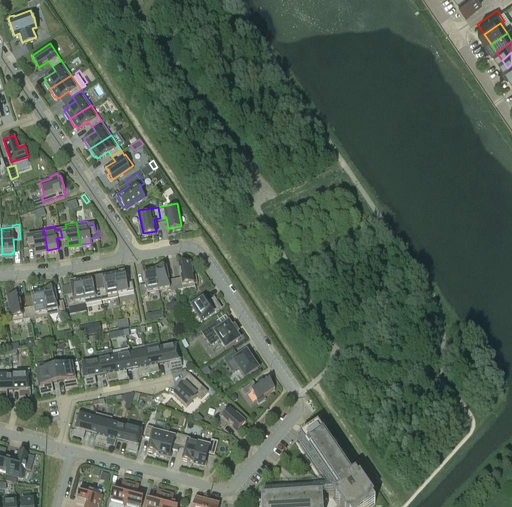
[(36,252),(47,250),(44,231),(43,231),(27,234),(28,243),(34,242),(36,252)]
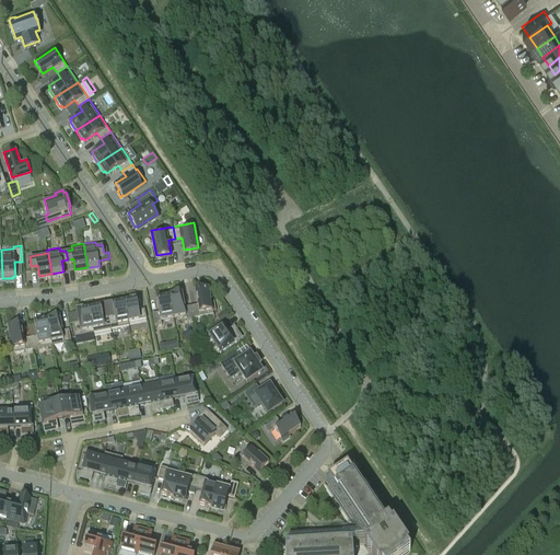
[(197,300),(190,302),(194,314),(213,310),(212,307),(214,305),(213,298),(210,298),(208,284),(195,286),(197,300)]
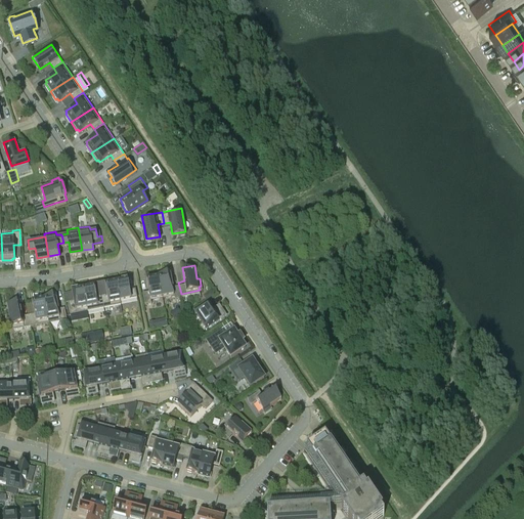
[(174,295),(181,294),(178,283),(172,284),(170,270),(158,272),(162,294),(174,292),(174,295)]
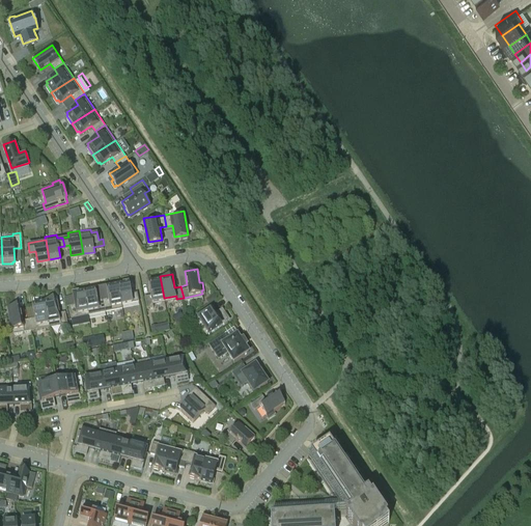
[(152,300),(164,298),(160,276),(148,278),(150,292),(144,294),(146,305),(154,303),(152,300)]
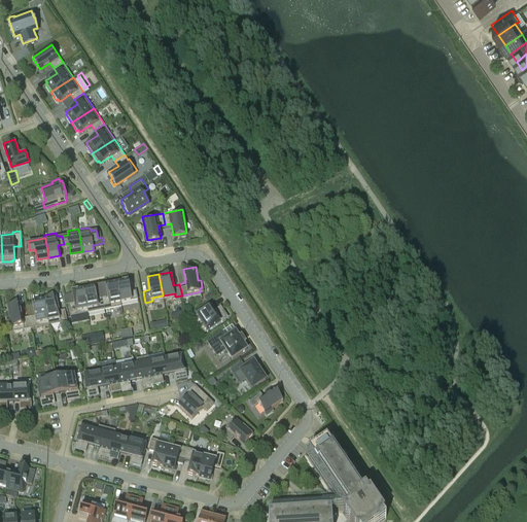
[(128,277),(116,279),(120,300),(138,296),(136,287),(130,288),(128,277)]
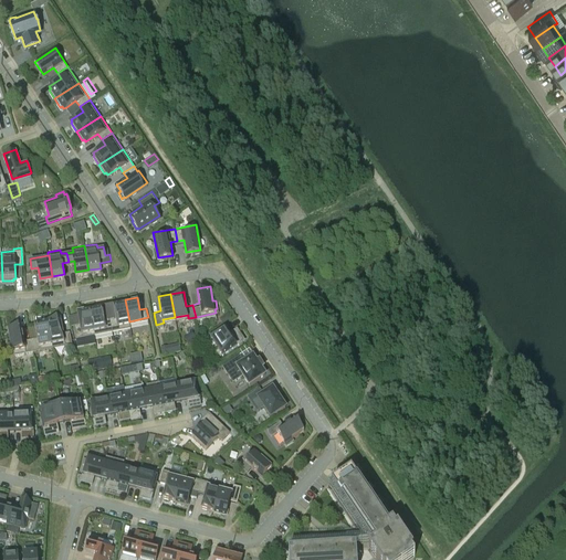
[(130,325),(129,321),(125,299),(113,302),(115,314),(109,315),(112,325),(112,328),(130,325)]
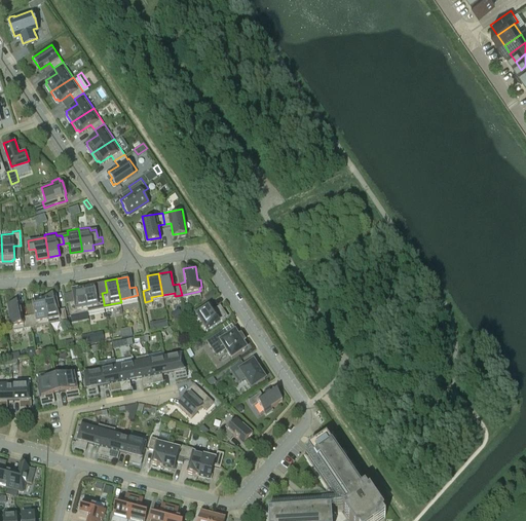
[(95,283),(83,285),(87,308),(104,305),(104,302),(102,293),(97,294),(95,283)]
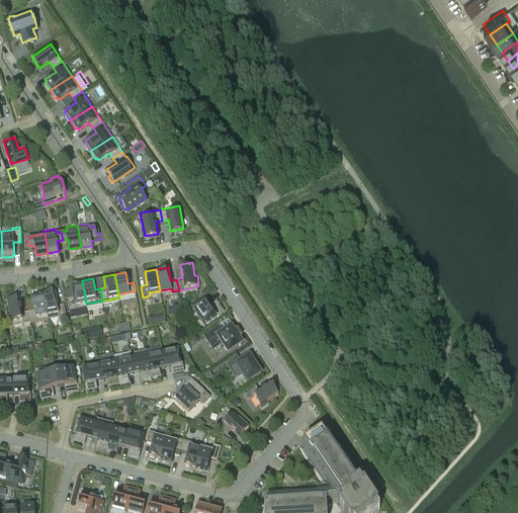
[(73,294),(67,295),(70,308),(86,304),(82,280),(71,282),(71,284),(73,294)]
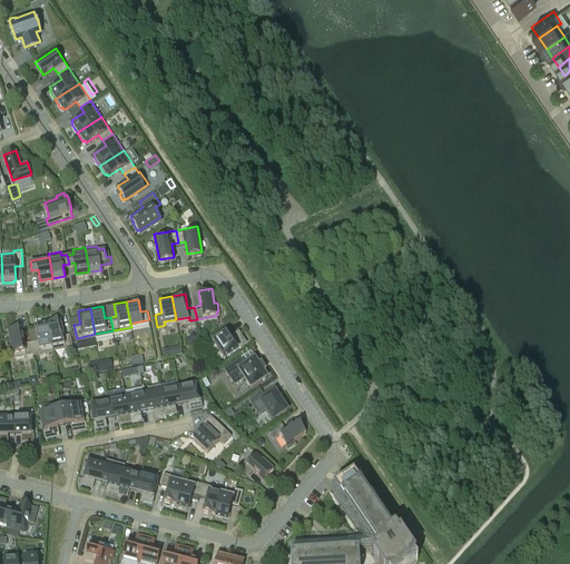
[(60,317),(48,320),(52,347),(72,344),(70,330),(64,332),(60,317)]
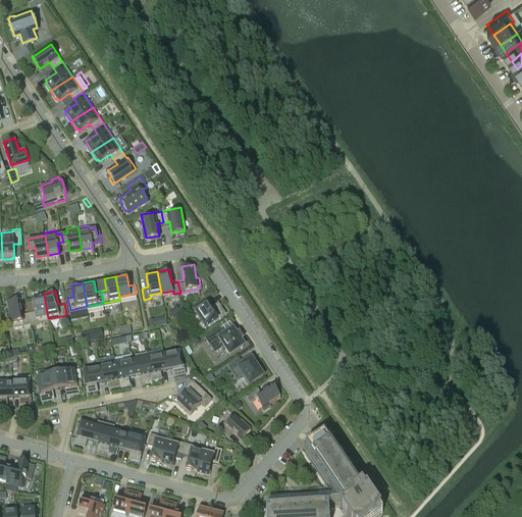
[(30,321),(48,318),(44,294),(32,296),(34,309),(28,310),(30,321)]
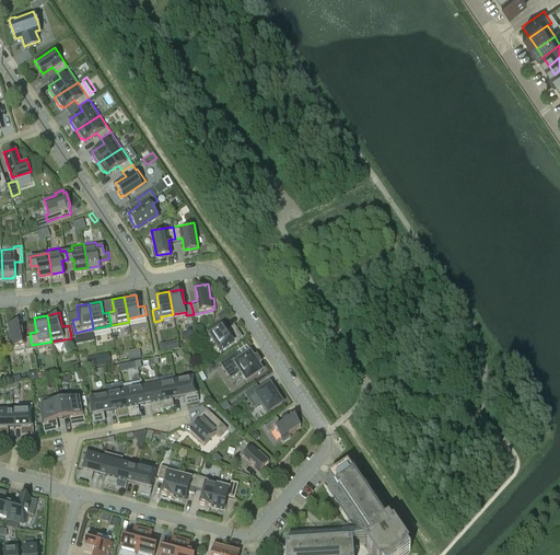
[(12,349),(32,345),(30,333),(23,334),(21,320),(8,323),(10,337),(8,337),(9,346),(12,345),(12,349)]
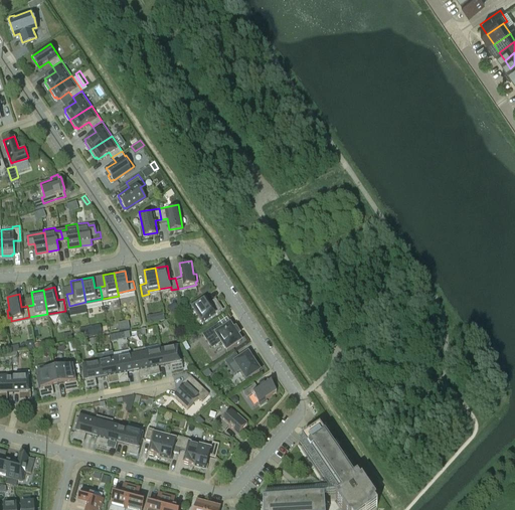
[(191,312),(198,322),(221,307),(214,296),(206,302),(203,297),(205,296),(204,295),(191,304),(194,309),(191,312)]
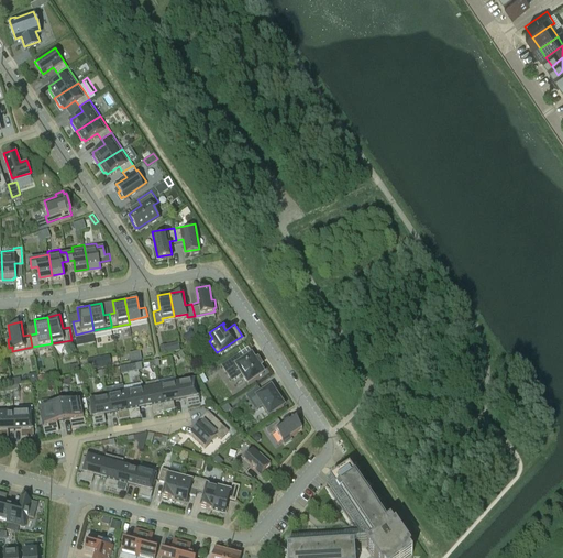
[(129,349),(130,358),(142,356),(140,347),(129,349)]
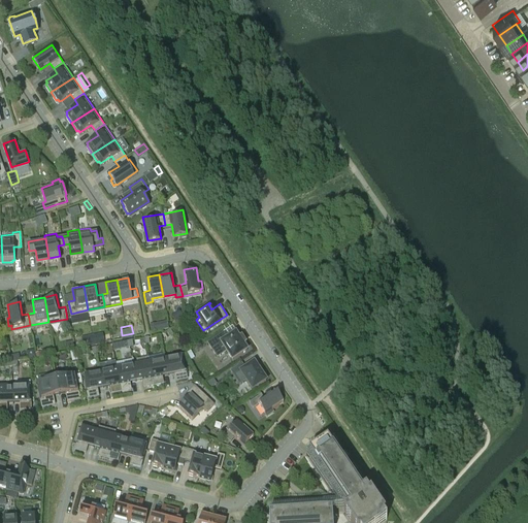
[(226,347),(232,356),(246,347),(243,340),(245,339),(241,333),(239,335),(235,329),(227,335),(223,329),(207,339),(217,353),(226,347)]
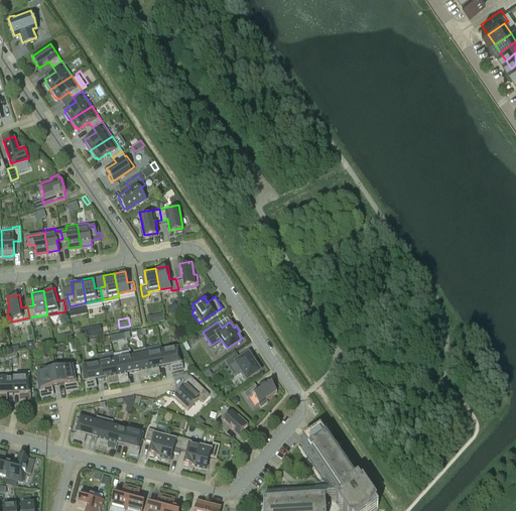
[(94,324),(90,325),(92,333),(102,331),(101,326),(95,327),(94,324)]
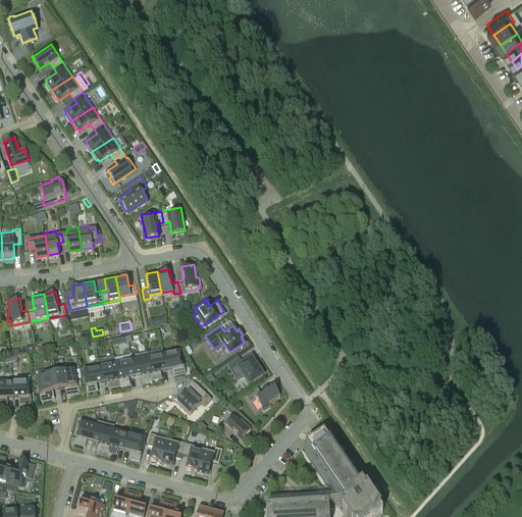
[(88,331),(82,332),(83,339),(93,337),(91,328),(87,328),(88,331)]
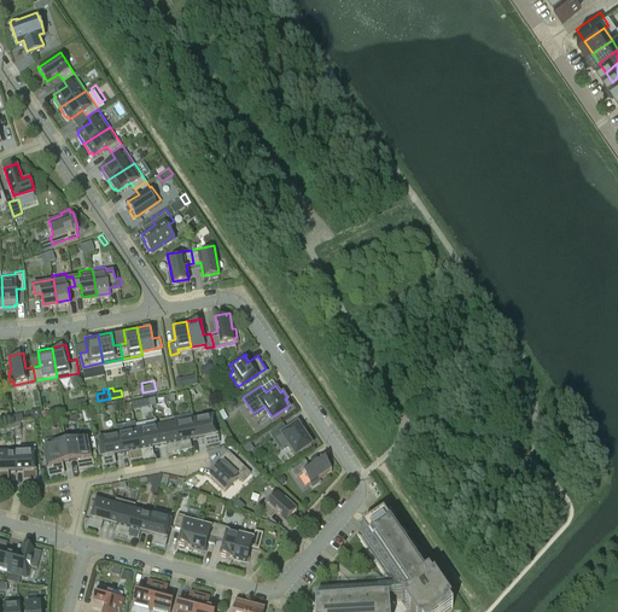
[(228,414),(223,406),(217,408),(222,417),(228,414)]
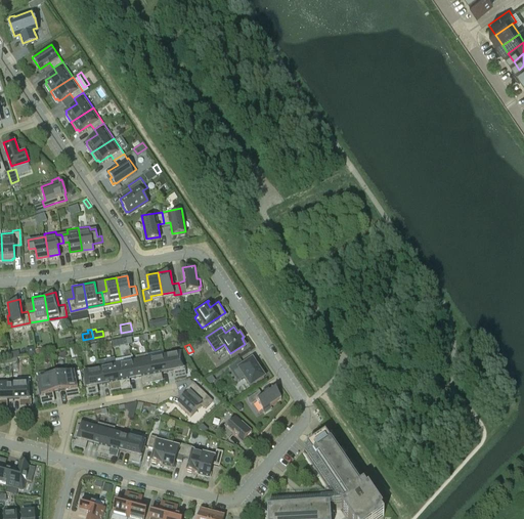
[(136,358),(132,359),(134,372),(140,371),(142,380),(153,378),(148,356),(147,351),(147,350),(135,353),(136,358)]
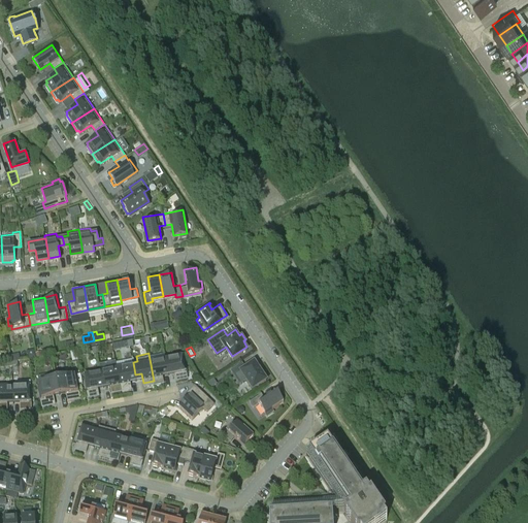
[(183,353),(165,356),(168,368),(174,367),(176,377),(187,374),(183,353)]
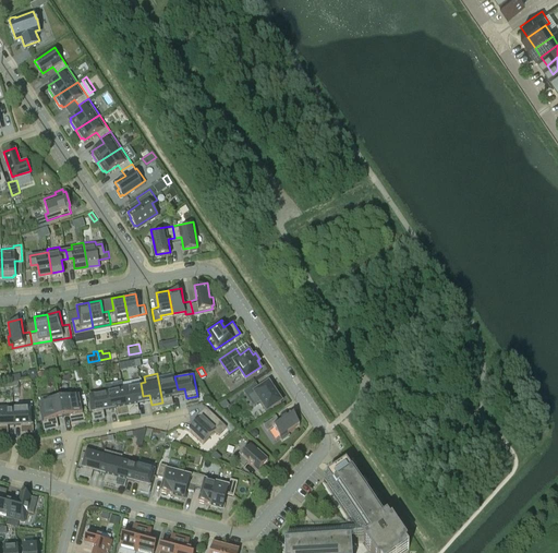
[(158,380),(162,403),(172,400),(171,392),(178,389),(174,376),(158,380)]
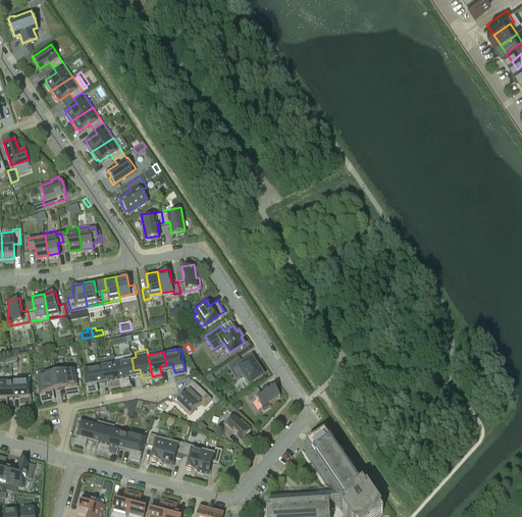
[(228,363),(237,375),(243,371),(250,381),(263,372),(251,355),(243,361),(239,356),(228,363)]
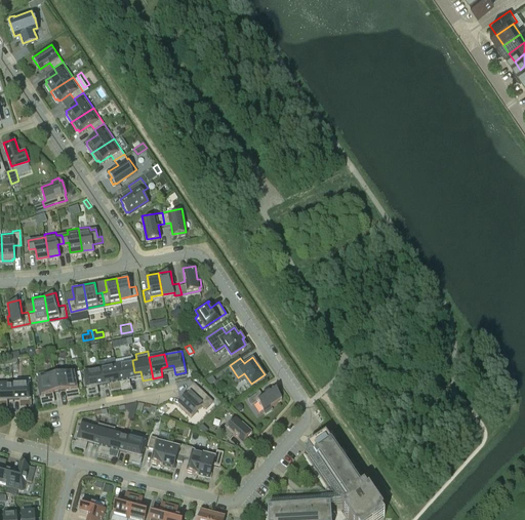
[(132,360),(116,363),(120,385),(130,384),(128,374),(134,372),(132,360)]
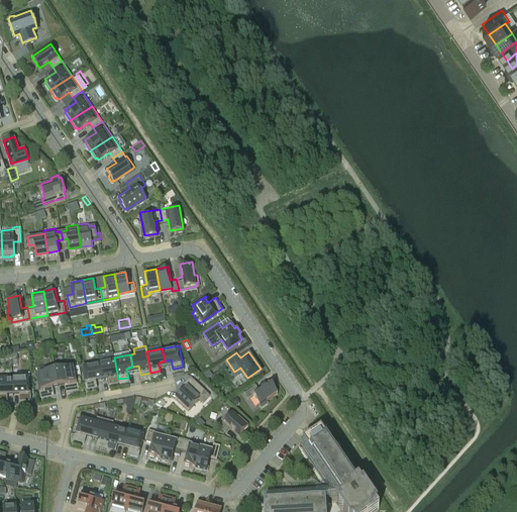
[(114,357),(99,361),(101,373),(107,372),(109,381),(118,379),(114,357)]
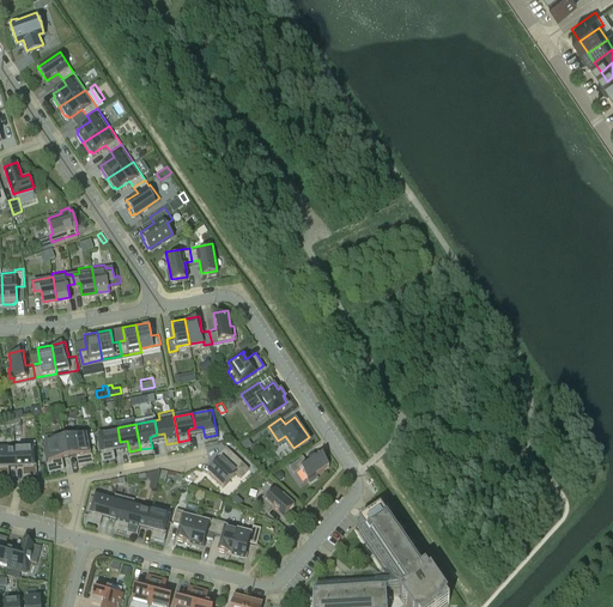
[(61,453),(68,451),(66,435),(64,435),(62,428),(43,431),(44,438),(43,439),(49,467),(64,465),(61,453)]
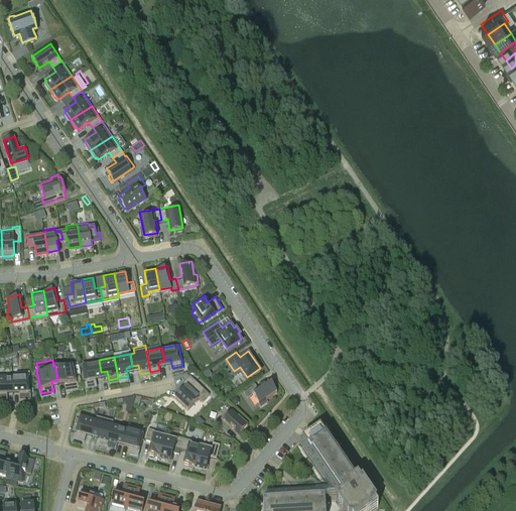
[(101,372),(99,360),(82,363),(87,385),(97,383),(95,374),(101,372)]
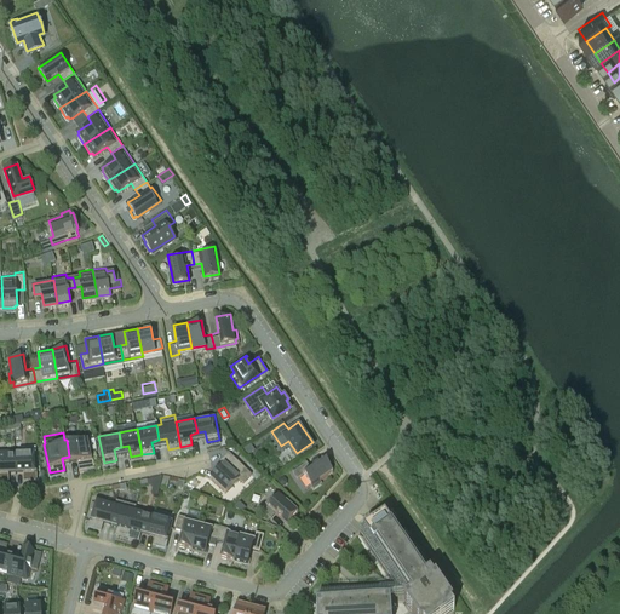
[(89,436),(67,440),(69,457),(76,454),(79,468),(93,464),(91,447),(89,436)]
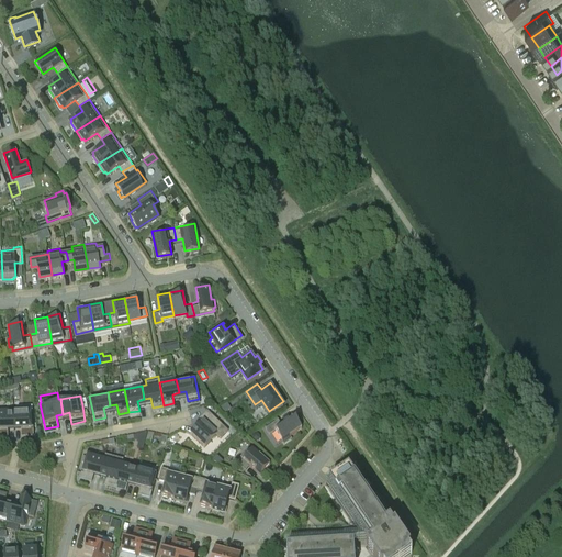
[(226,400),(220,405),(223,411),(231,405),(226,400)]
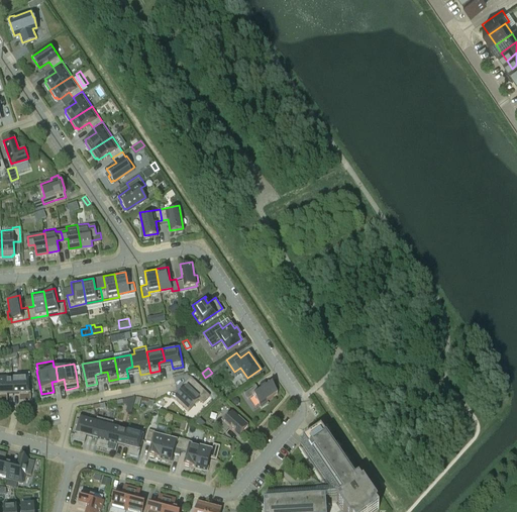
[(17,376),(12,376),(13,388),(19,388),(19,397),(30,397),(28,370),(17,371),(17,376)]
